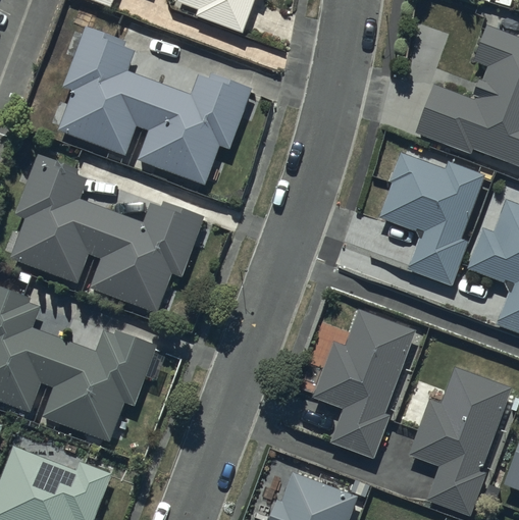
[(178,0),(200,8),(198,15),(242,32),(253,0),(178,0)]
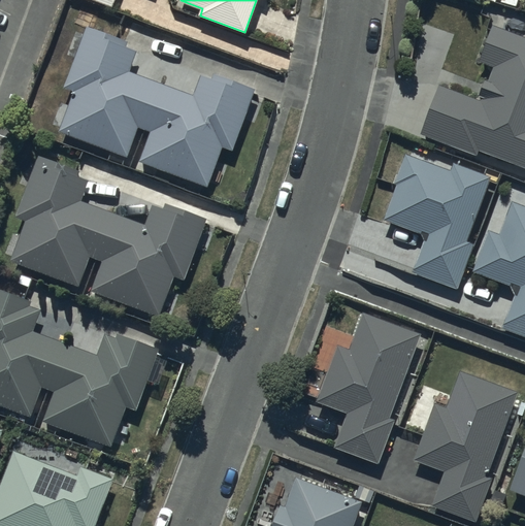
[(524,40),(495,30),(484,61),(496,65),(489,85),(484,83),(478,99),(438,85),(420,137),(479,158),(481,152),(524,167),(524,40)]
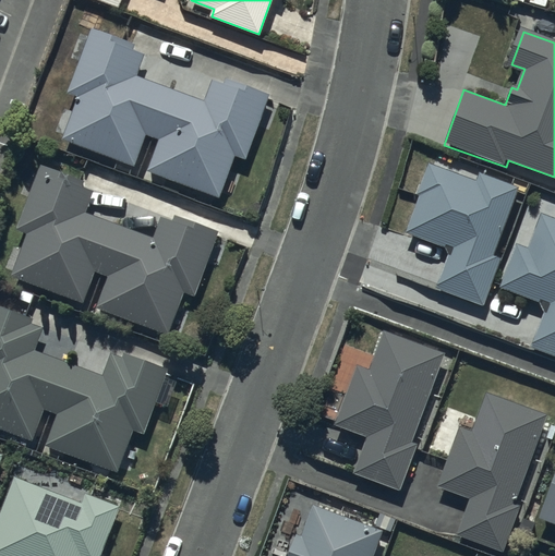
[(152,136),(169,88),(135,76),(144,53),(87,33),(64,94),(77,98),(62,139),(132,164),(143,133),(152,136)]
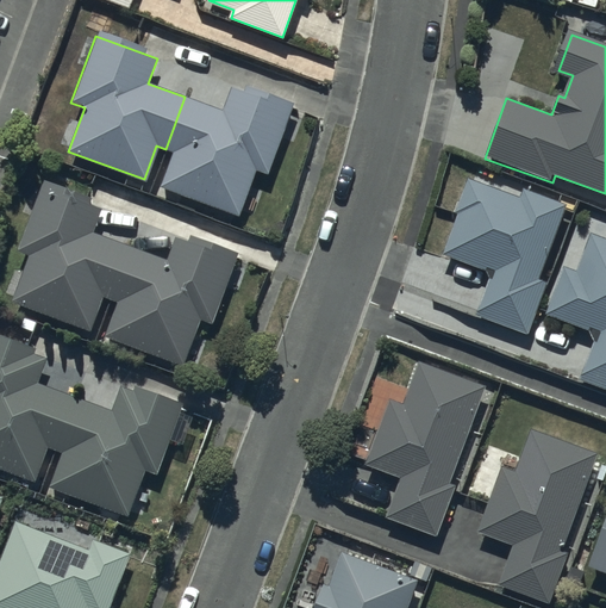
[(226,111),(185,97),(166,149),(174,153),(161,190),(241,217),(256,171),(267,175),(291,104),(235,85),(226,111)]
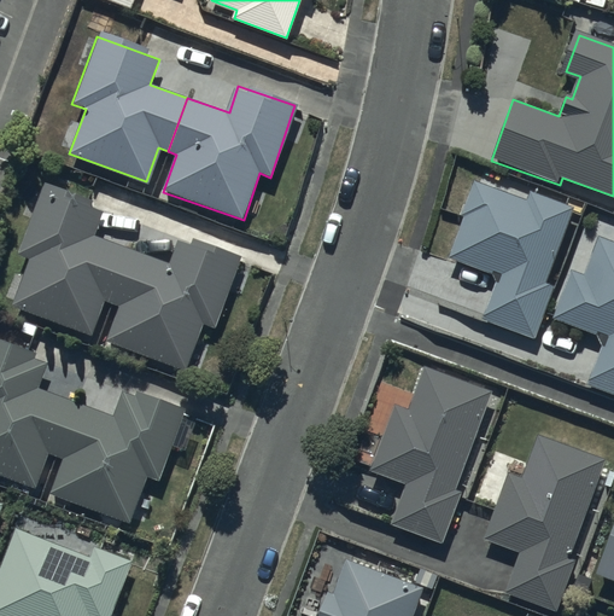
[(527,199),(473,179),(461,214),(466,216),(451,257),(498,274),(481,320),(534,338),(554,285),(544,282),(571,210),(528,195),(527,199)]
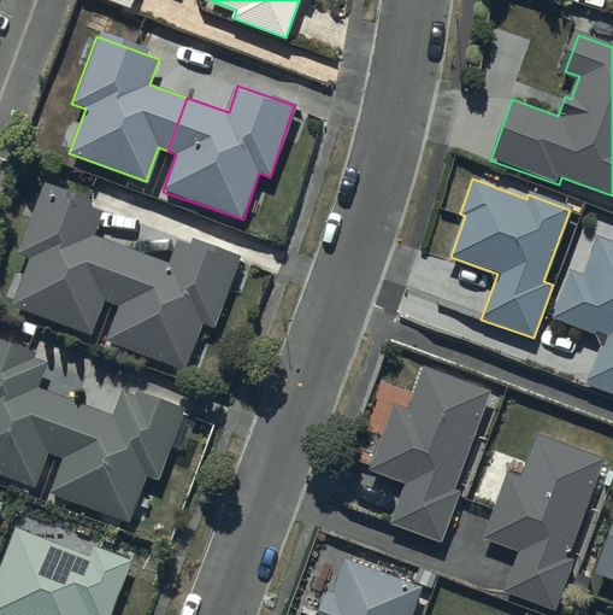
[(110,304),(130,247),(95,235),(104,210),(45,188),(21,255),(31,259),(15,308),(92,335),(104,302),(110,304)]
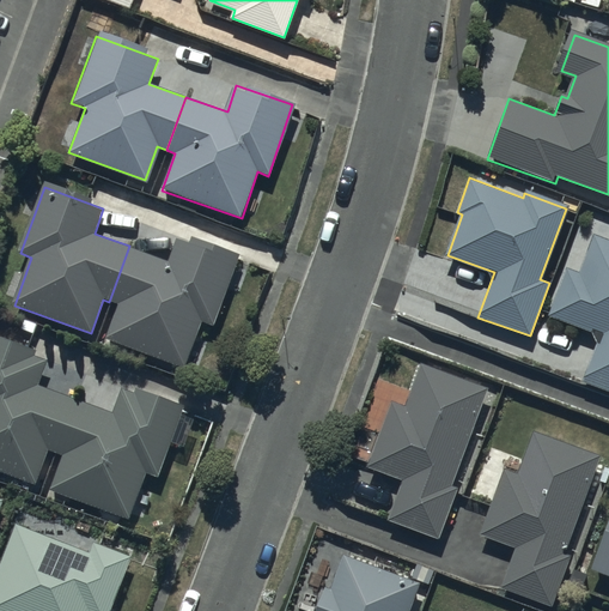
[(608,242),(595,237),(582,272),(567,266),(548,318),(600,337),(583,381),(608,389),(608,242)]
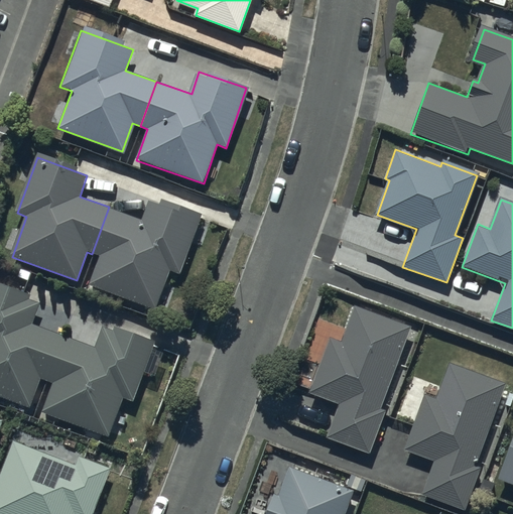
[(142,219),(109,207),(92,254),(99,256),(88,285),(155,309),(169,269),(179,273),(200,219),(149,201),(142,219)]
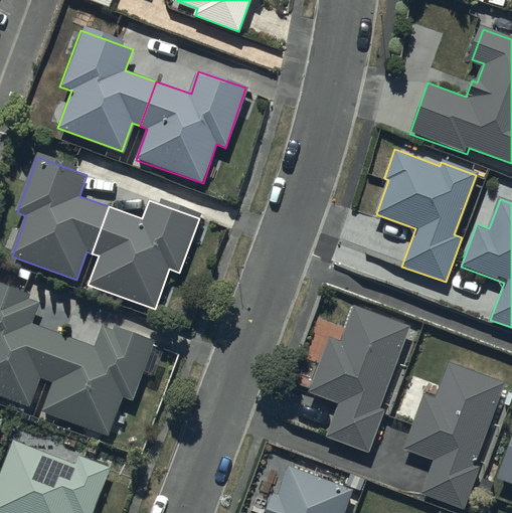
[(41,302),(0,286),(0,396),(29,408),(41,377),(46,378),(62,334),(33,323),(41,302)]
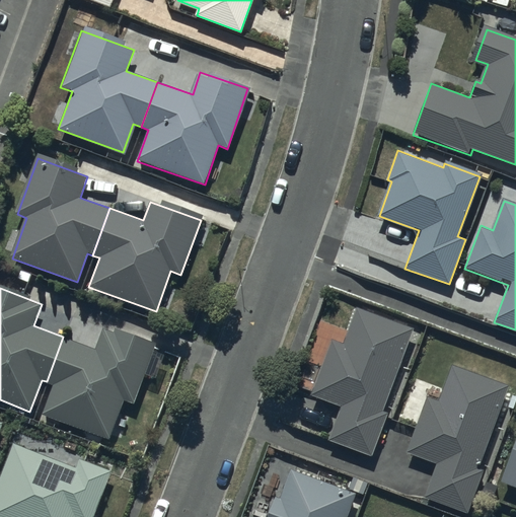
[(412,329),(359,309),(346,345),(332,340),(310,395),(340,407),(327,439),(372,455),(387,415),(381,412),(412,329)]
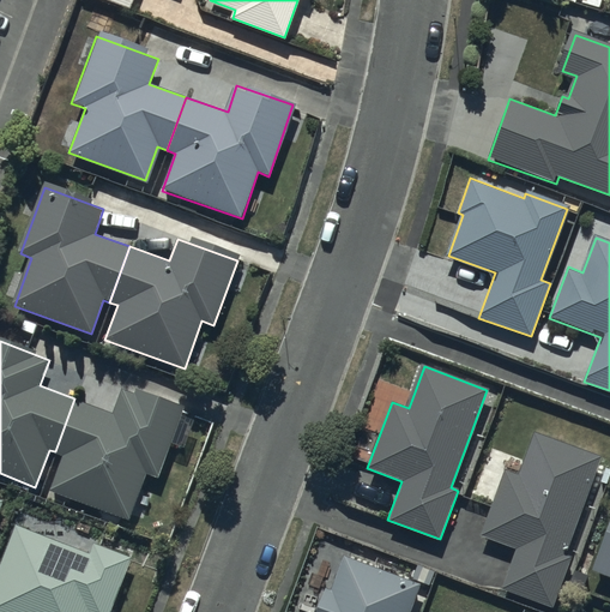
[(183,411),(121,389),(113,412),(74,399),(55,451),(64,455),(50,492),(130,520),(145,473),(159,478),(183,411)]
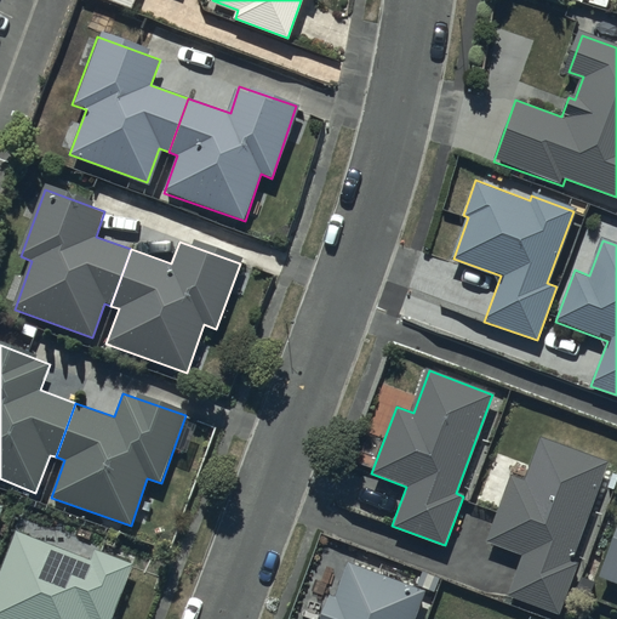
[(607,461),(541,437),(525,481),(513,476),(489,541),(524,554),(508,597),(559,615),(578,563),(571,561),(607,461)]
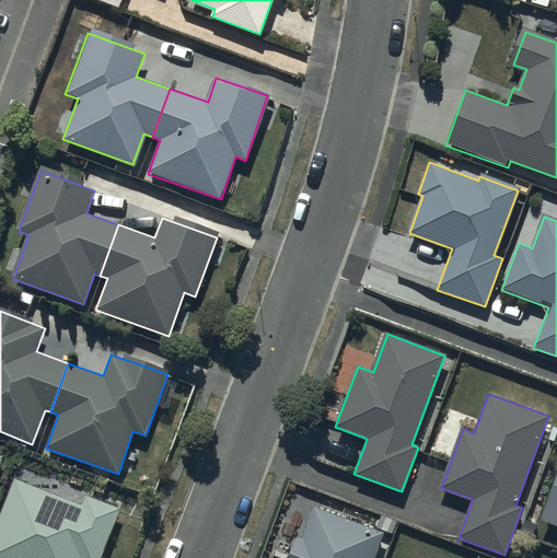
[(88,506),(15,477),(0,515),(0,557),(99,557),(118,510),(90,499),(88,506)]
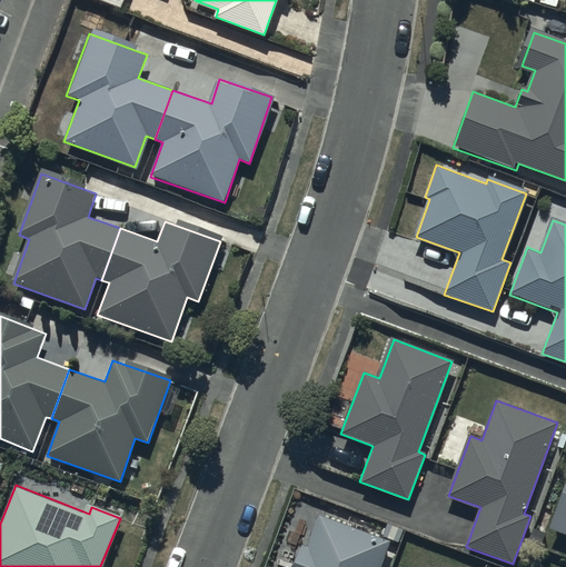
[(565,485),(547,536),(565,543),(565,485)]
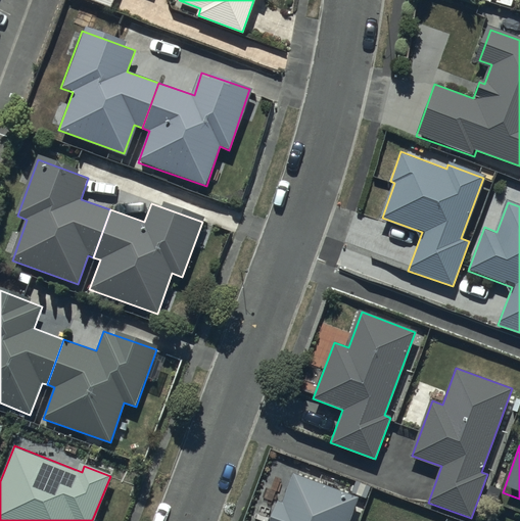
[(346,520),(356,499),(294,476),(284,505),(279,503),(271,520),(346,520)]
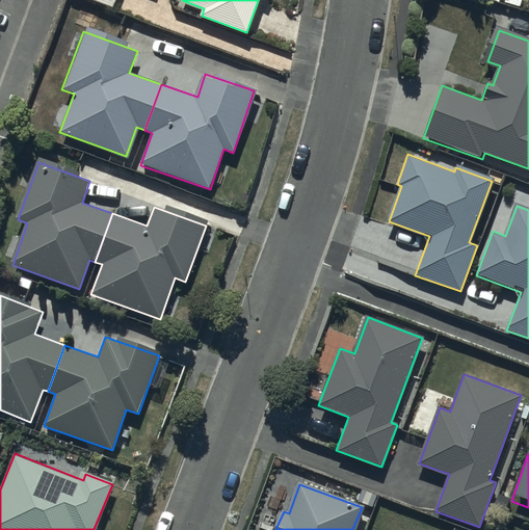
All buildings are outlined.
